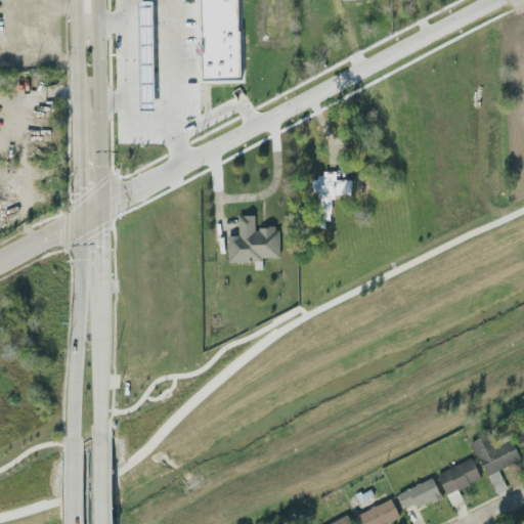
[(238,0),(201,0),(202,79),(239,79),(238,0)]
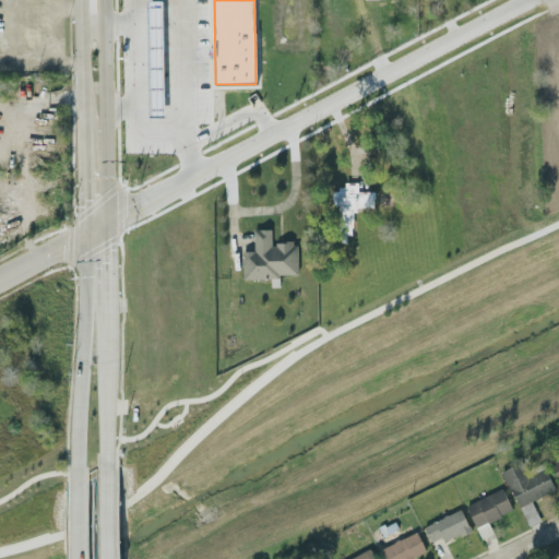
[(372,206),(372,191),(356,191),(357,181),(343,181),(343,188),(331,188),(331,206),(337,206),(337,235),(352,235),(353,206),(372,206)]
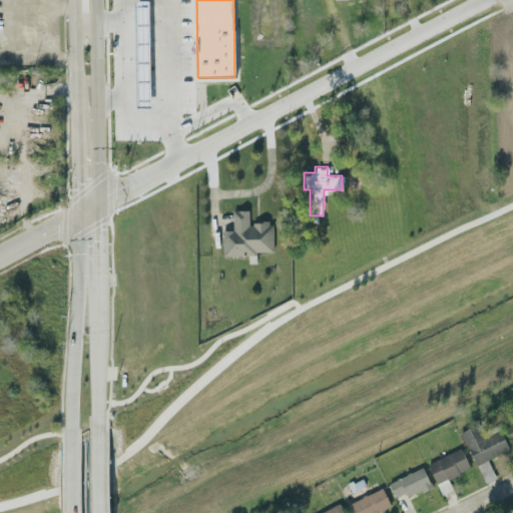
[(221,255),(257,254),(257,251),(272,251),(272,221),(248,221),(247,209),(232,209),(232,229),(221,229),(221,255)]
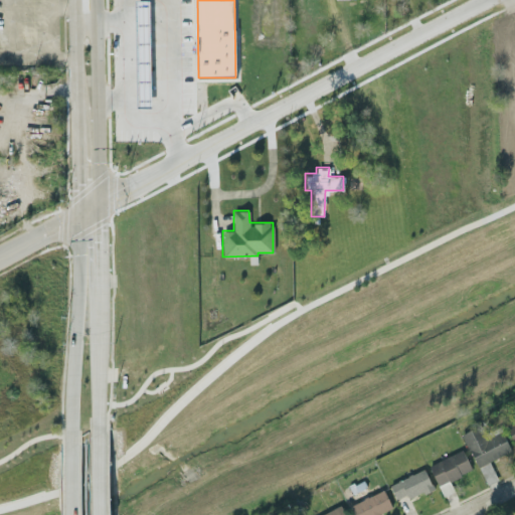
[(514,442),(514,417),(506,420),(513,443),(514,442)]
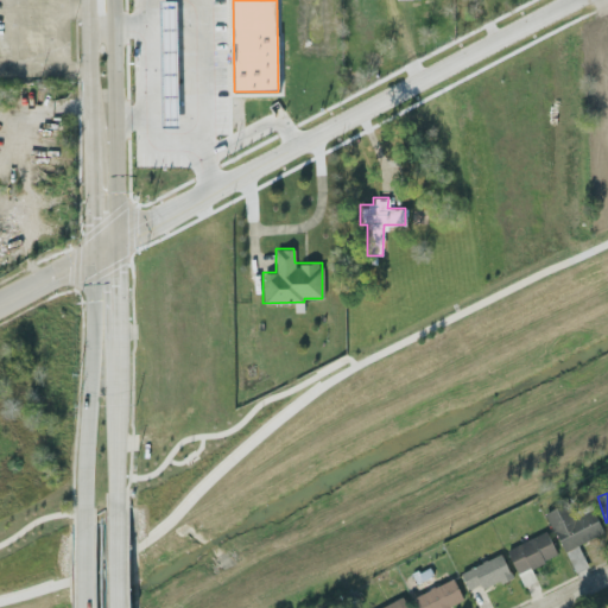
[(602,532),(589,504),(572,512),(567,501),(544,512),(562,551),(602,532)]
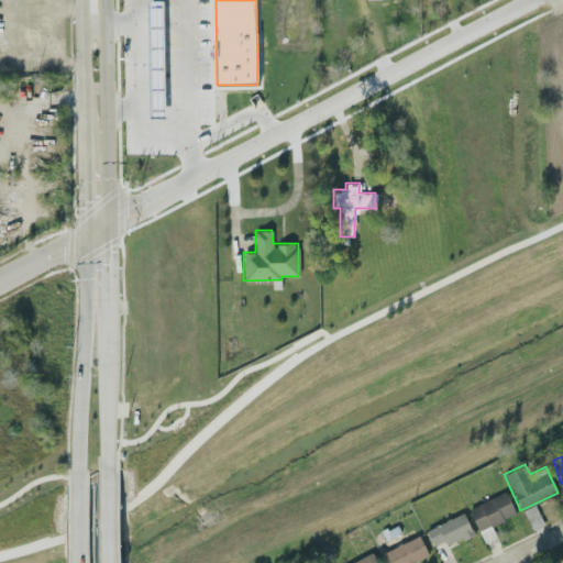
[(468,507),(479,530),(515,514),(505,492),(468,507)]
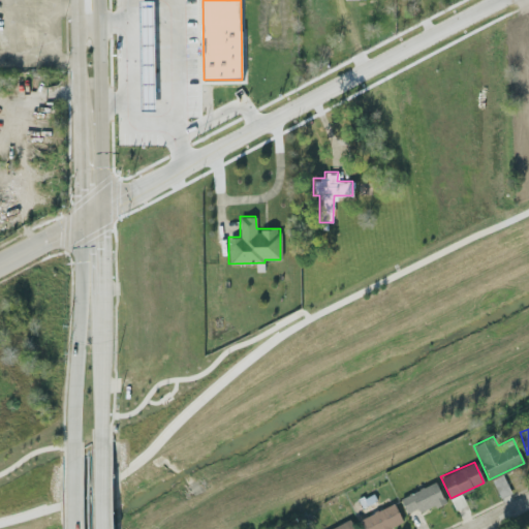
[(415,507),(418,514),(444,500),(434,480),(400,498),(407,512),(415,507)]
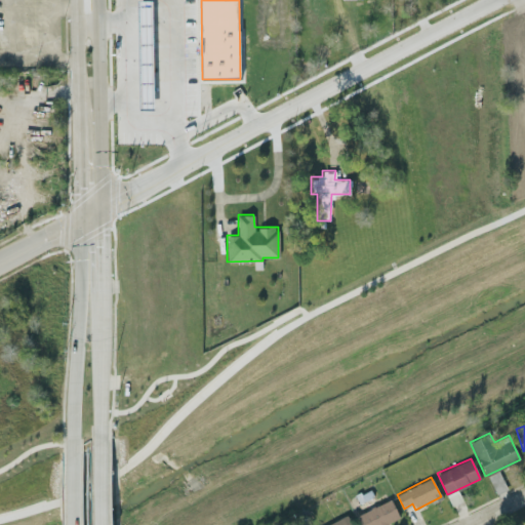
[(352,524),(349,516),(323,524),(352,524)]
